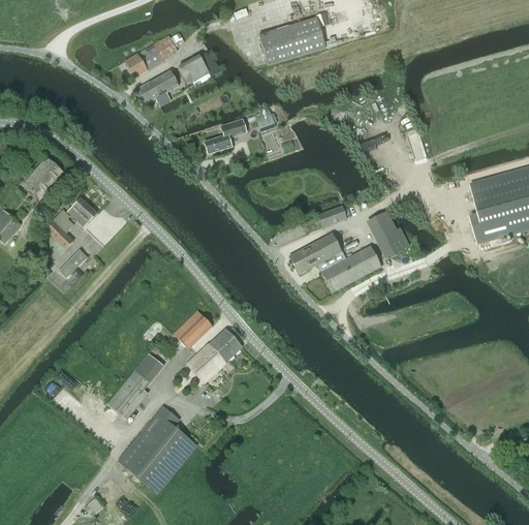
[(258,33),(268,62),(268,63),(324,47),(315,17),(258,33)]
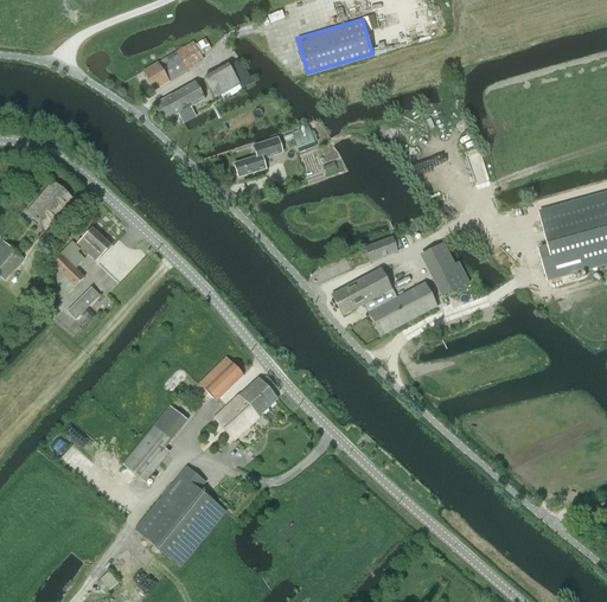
[(176,47),(142,66),(154,87),(187,68),(186,66),(176,49),(176,47)]
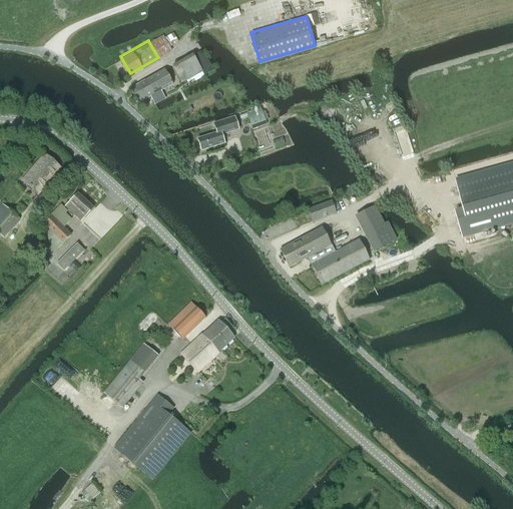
[(173,66),(179,75),(181,79),(192,73),(194,77),(213,67),(202,48),(199,48),(182,57),(171,63),(173,66)]
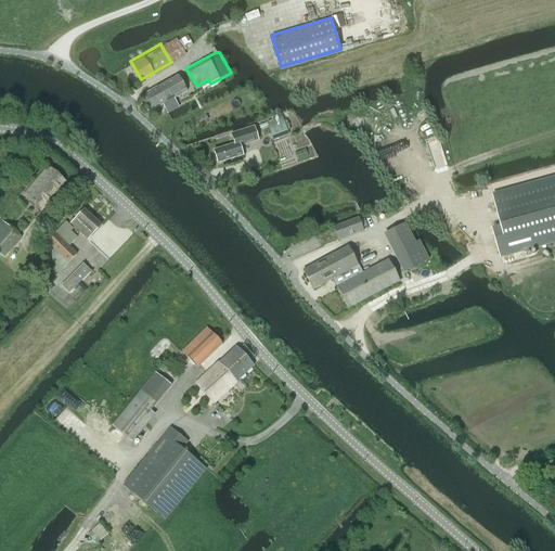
[(164,101),(168,110),(177,104),(171,95),(186,87),(185,86),(180,76),(178,73),(141,92),(150,109),(164,101)]
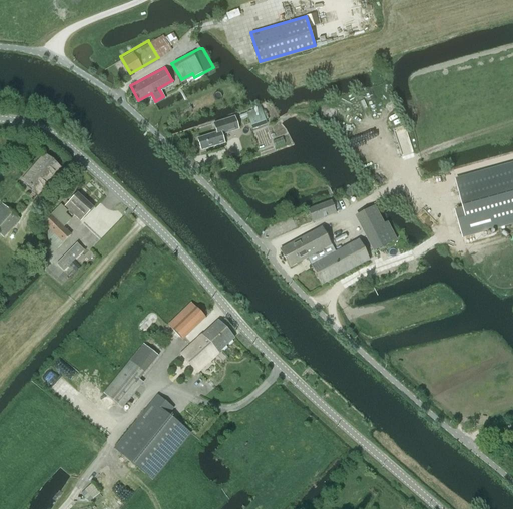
[(252,107),(246,110),(252,127),(267,122),(262,108),(261,106),(260,103),(259,101),(251,103),(252,105),(252,107)]
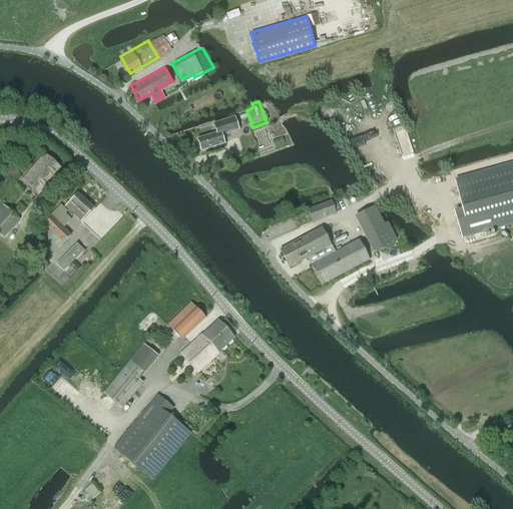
[(223,140),(221,132),(238,126),(234,114),(213,121),(216,130),(197,135),(201,147),(223,140)]
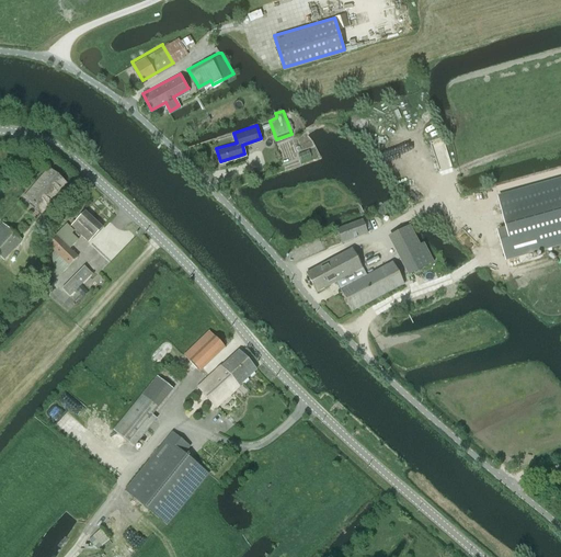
[(23,194),(41,209),(66,181),(48,166),(23,194)]
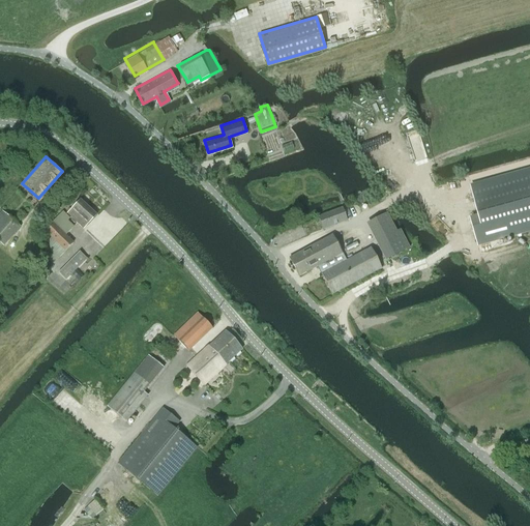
[(529,164),(470,181),(478,211),(470,213),(478,243),(529,228),(529,164)]
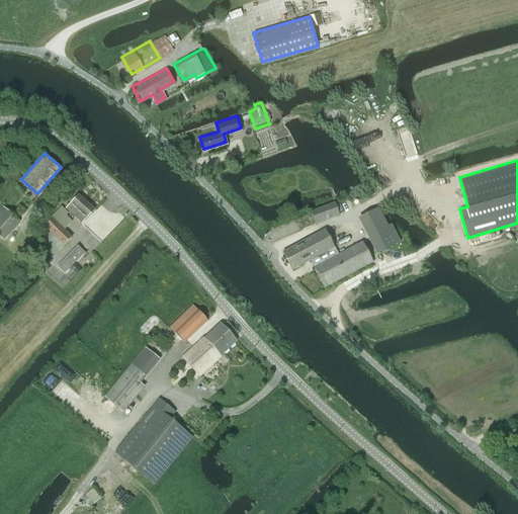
[(74,212),(82,220),(94,206),(79,192),(69,202),(66,204),(70,209),(69,210),(73,213),(74,212)]
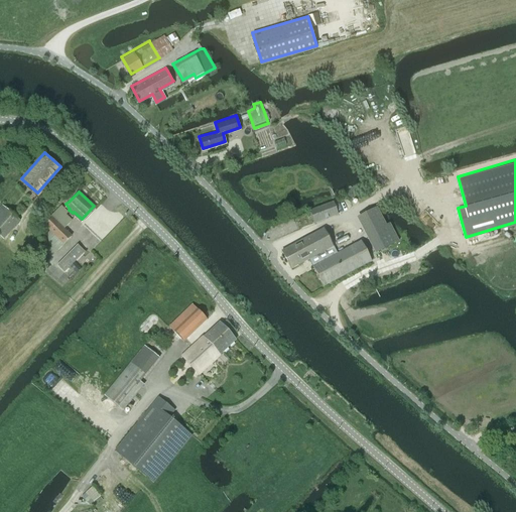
[(44,198),(41,203),(44,205),(43,206),(45,207),(49,202),(44,198)]
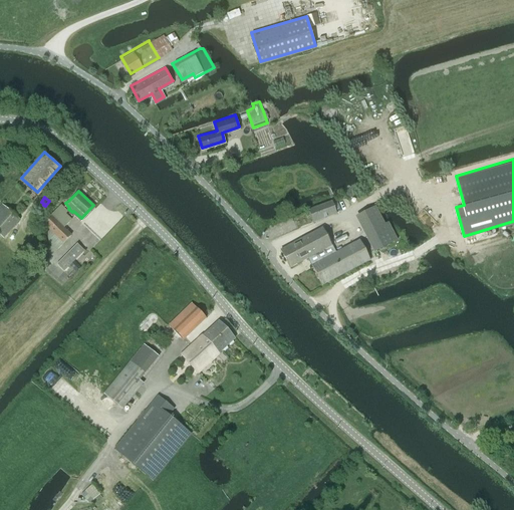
[(308,208),(313,220),(336,211),(332,199),(308,208)]
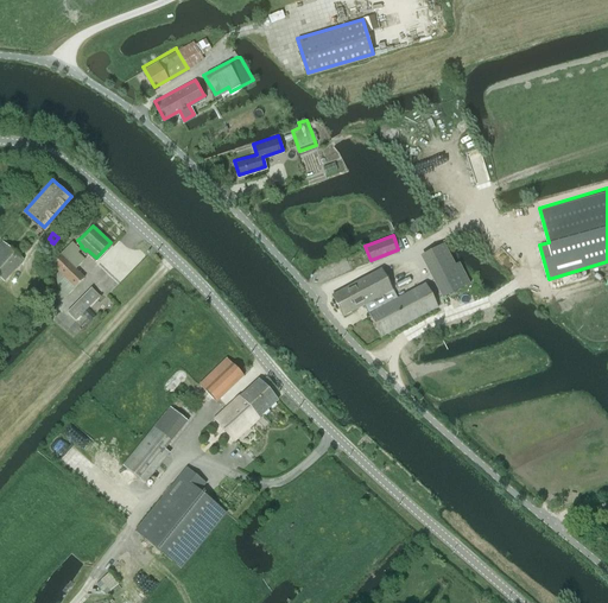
[(0,274),(4,278),(23,256),(2,239),(0,241),(0,274)]
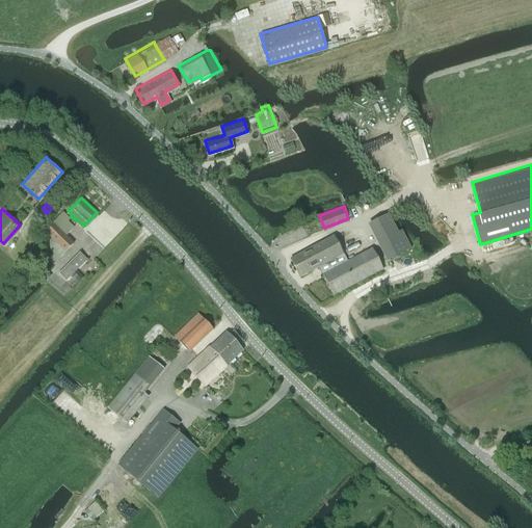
[(52,234),(49,238),(48,239),(52,249),(58,256),(62,252),(73,240),(65,233),(72,226),(65,219),(70,216),(63,210),(46,228),(52,234)]
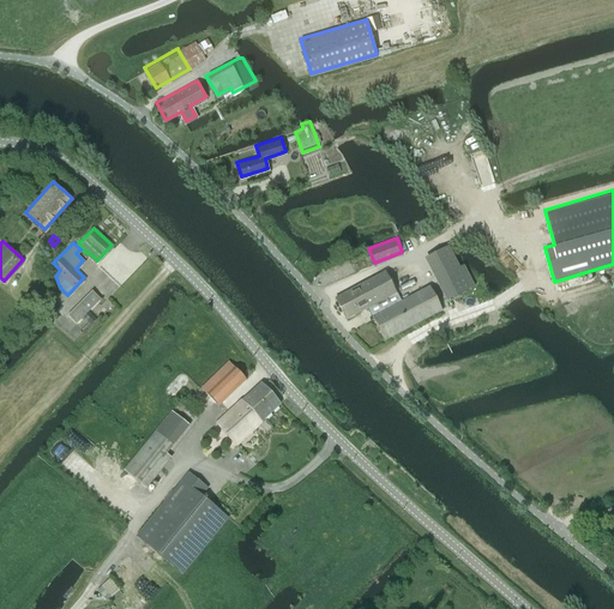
[(447,242),(429,252),(452,295),(475,283),(463,261),(459,264),(453,253),(449,242),(447,242)]
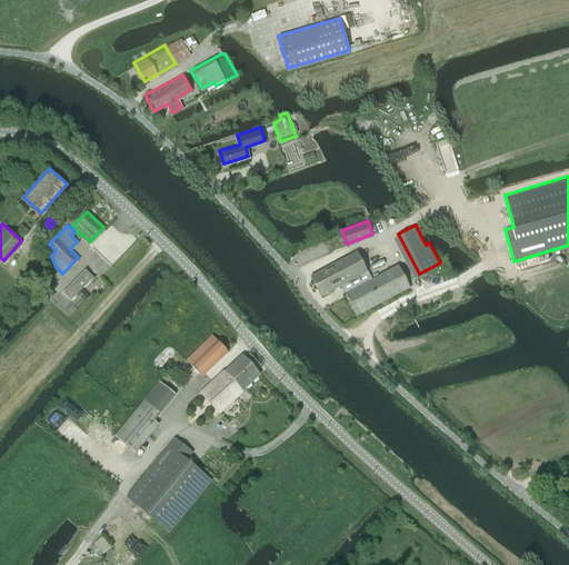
[(367,253),(372,265),(388,266),(392,255),(387,243),(375,243),(367,253)]
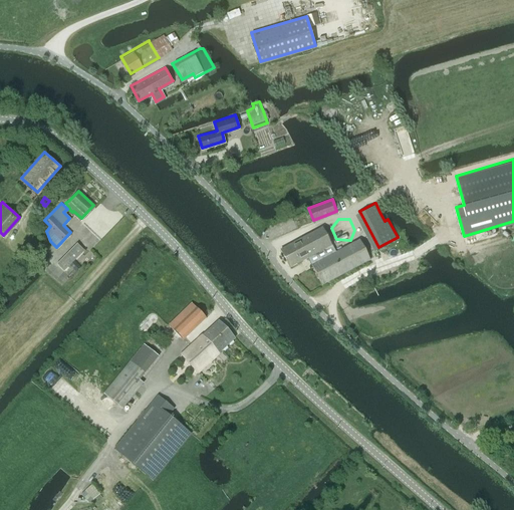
[(310,262),(321,283),(369,257),(358,237),(335,250),(322,225),(280,247),(290,265),(309,254),(313,261),(310,262)]
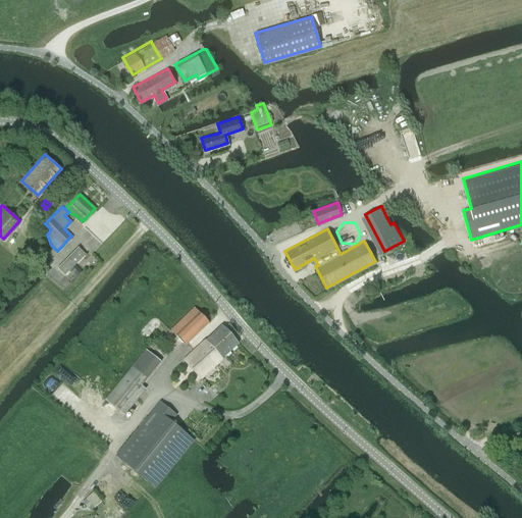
[(58,264),(57,265),(64,272),(68,268),(70,266),(75,272),(76,272),(77,272),(82,267),(75,262),(75,261),(86,251),(85,251),(77,244),(58,264)]
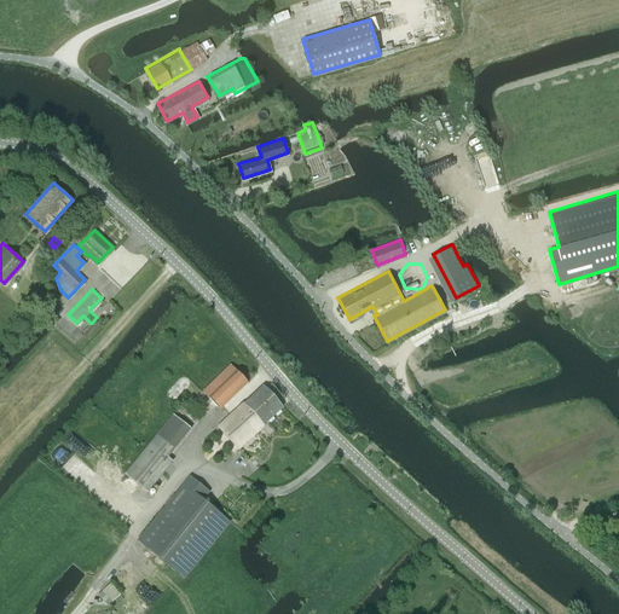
[(220,406),(247,380),(231,363),(203,389),(220,406)]
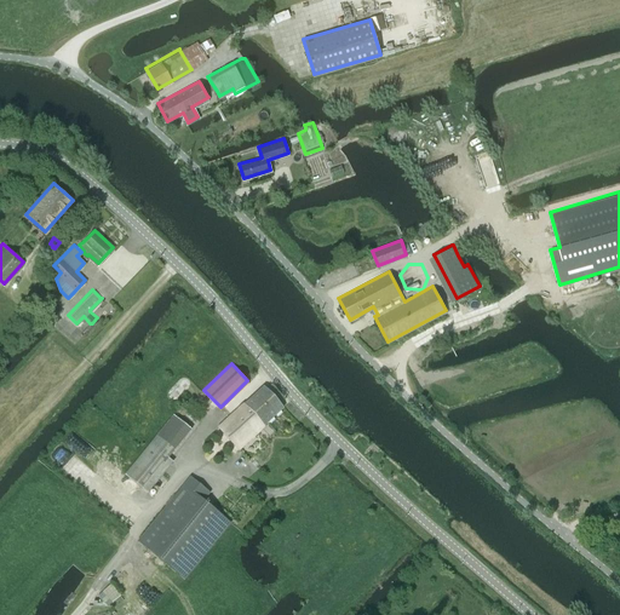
[(219,425),(239,446),(282,404),(263,384),(219,425)]
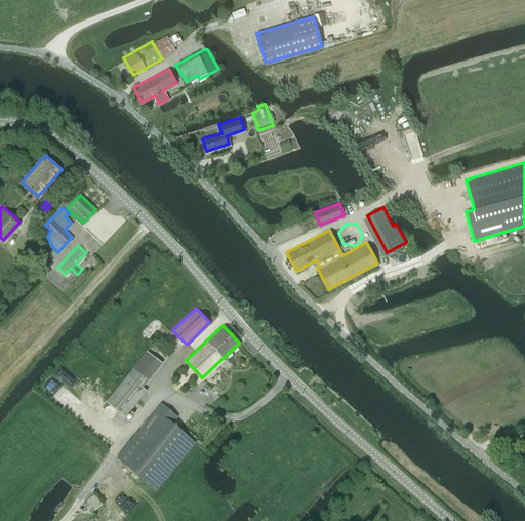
[(123,376),(106,398),(107,399),(125,414),(147,388),(143,385),(128,373),(127,372),(123,376)]
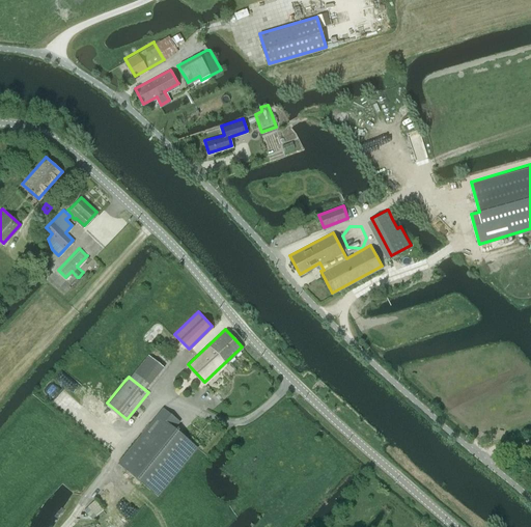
[(164,406),(118,462),(158,494),(197,445),(174,426),(180,419),(164,406)]
